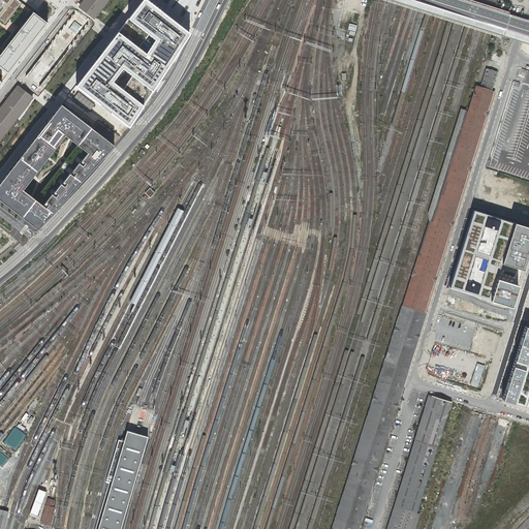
[(21,2),(18,0),(0,0),(0,20),(4,24),(21,2)]
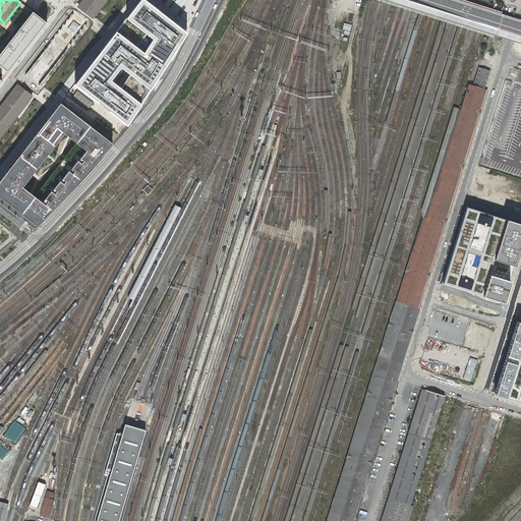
[(186,33),(145,0),(139,0),(126,17),(116,31),(74,84),(127,124),(141,104),(151,89),(186,33)]
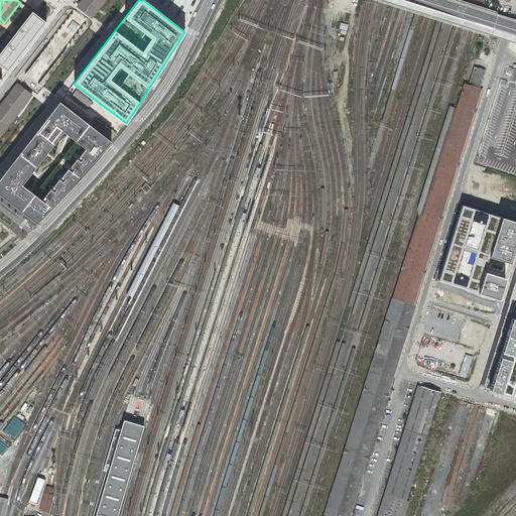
[(106,0),(81,0),(77,6),(92,18),(94,17),(106,0)]
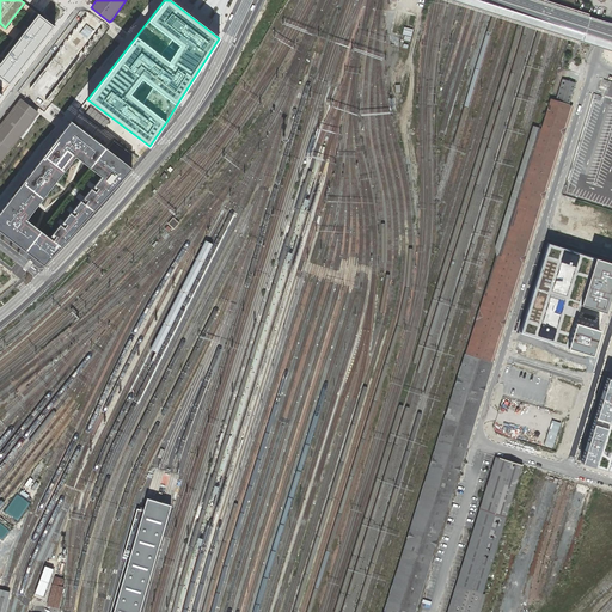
[(55,26),(37,13),(0,61),(0,77),(10,84),(55,26)]
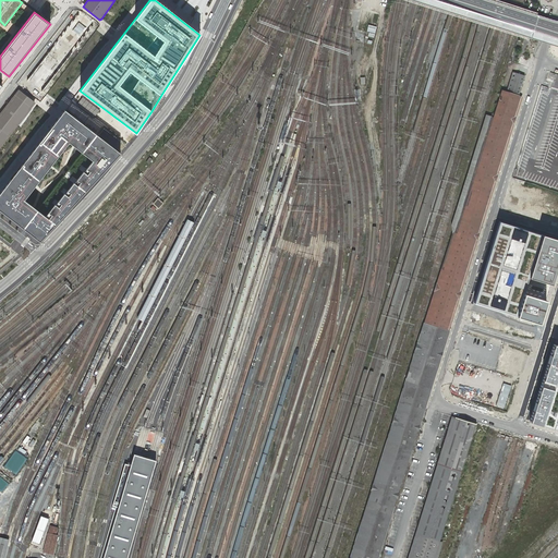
[(44,93),(94,27),(77,14),(27,80),(44,93)]
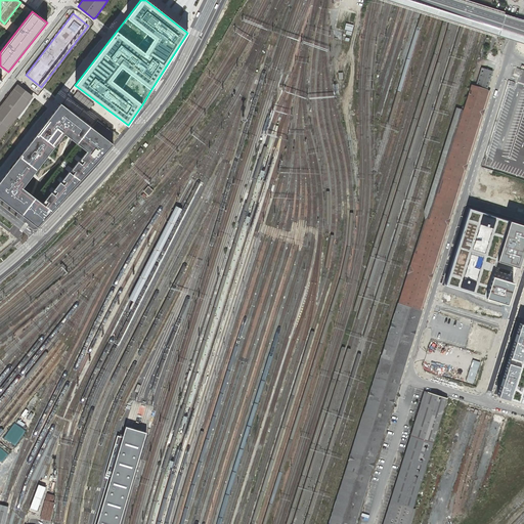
[(353,25),(346,24),(344,30),(346,31),(346,34),(351,36),(353,25)]
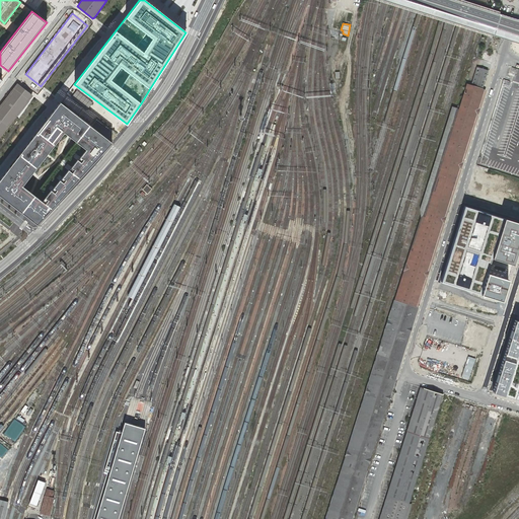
[(476,67),(471,85),(483,89),(488,71),(476,67)]
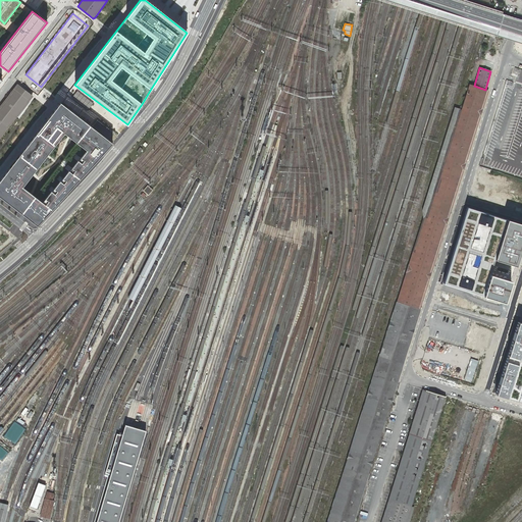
[(32,96),(16,84),(0,105),(0,136),(15,116),(32,96)]
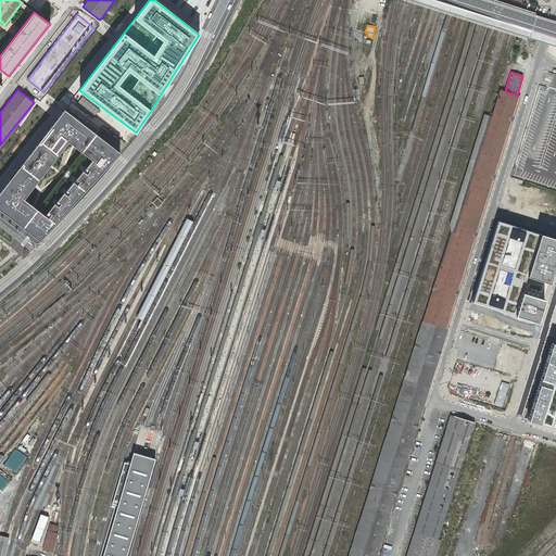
[(425,323),(444,328),(517,96),(505,91),(501,90),(425,323)]
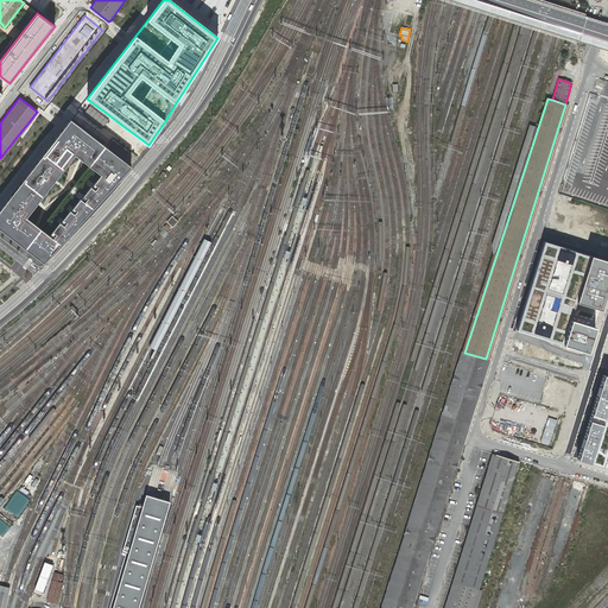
[(132,168),(70,120),(0,209),(0,228),(44,263),(132,168)]
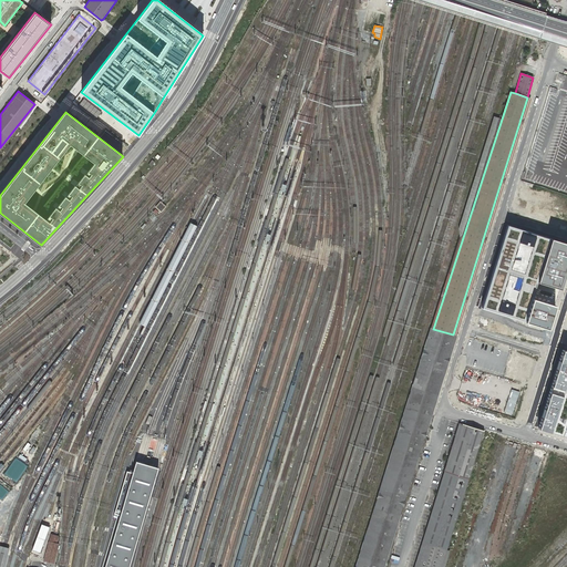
[(156,207),(162,212),(166,206),(161,202),(156,207)]
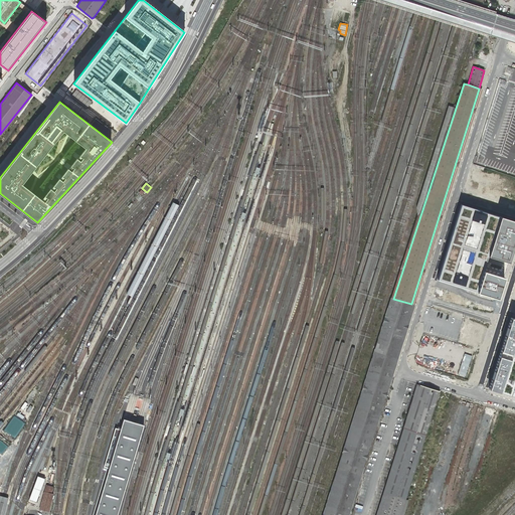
[(499,215),(462,204),(438,280),(475,292),(482,270),(487,254),(499,215)]
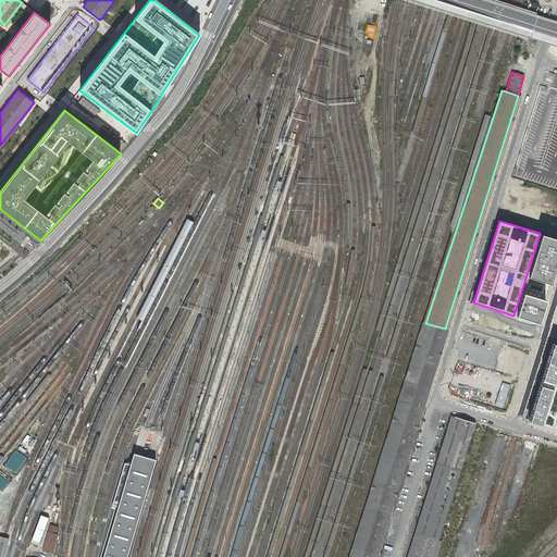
[(556,262),(556,238),(540,233),(527,275),(551,283),(556,262)]
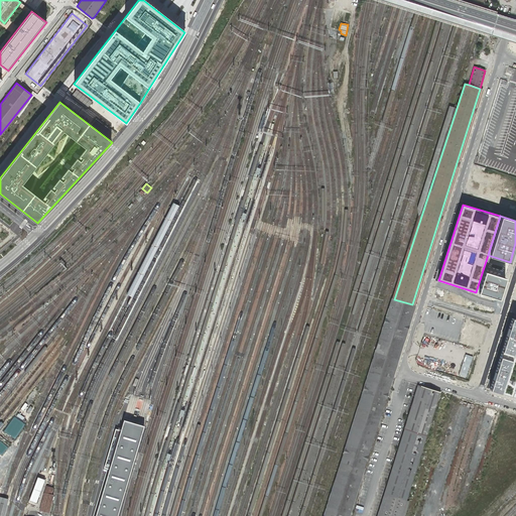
[(506,277),(483,270),(476,292),(499,298),(506,277)]
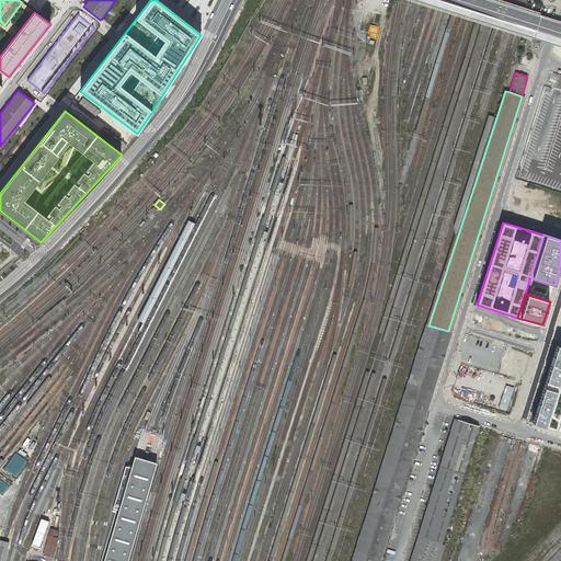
[(377,560),(448,331),(428,325),(355,560),(377,560)]
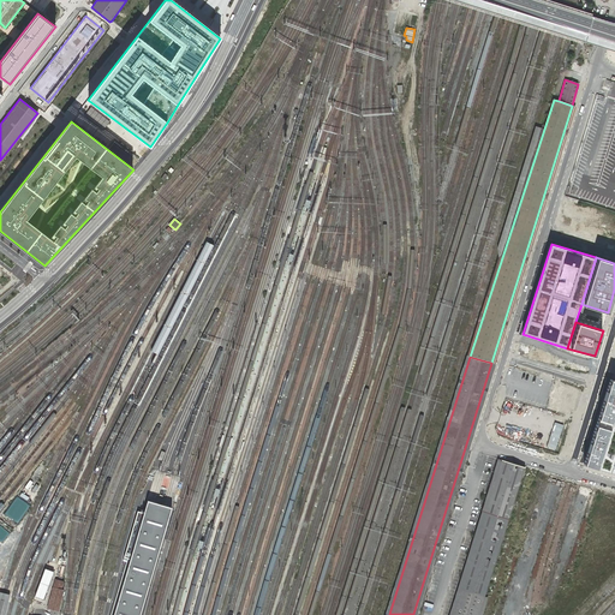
[(614,380),(610,378),(598,421),(596,428),(584,464),(599,469),(613,472),(614,473),(614,380)]
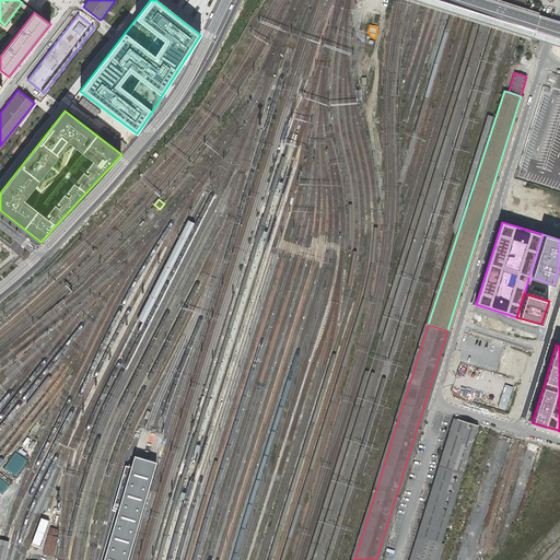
[(435,559),(478,426),(457,419),(411,559),(435,559)]
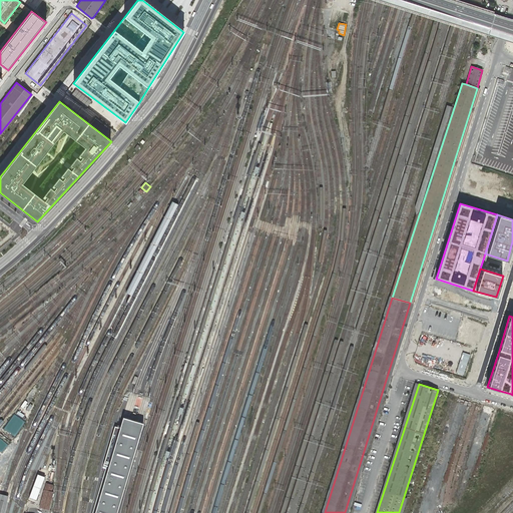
[(117,512),(144,423),(124,417),(121,428),(115,426),(103,465),(109,467),(95,512),(117,512)]
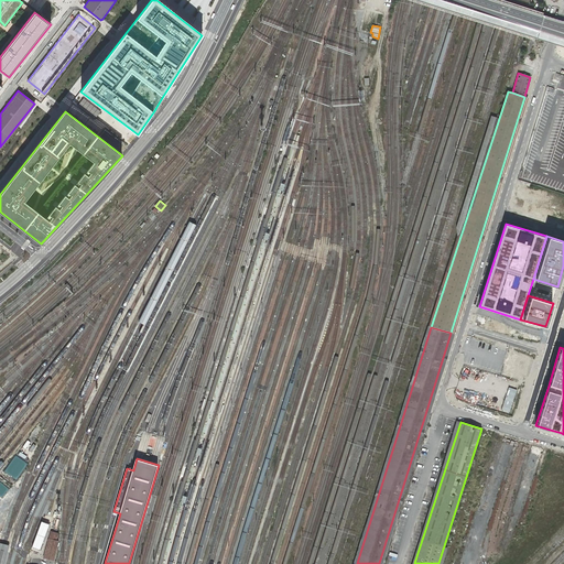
[(563,469),(527,459),(497,554),(518,561),(541,488),(563,495),(563,469)]
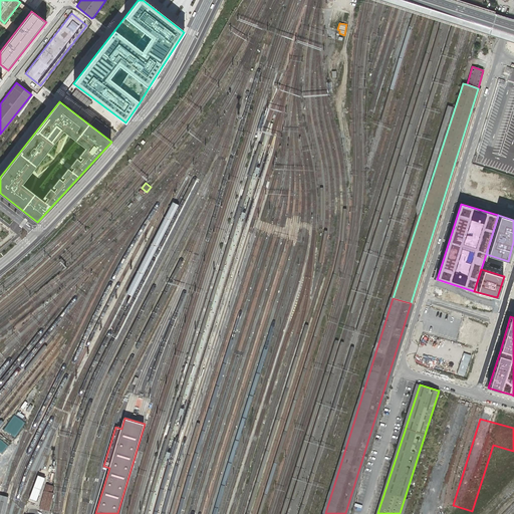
[(36,501),(45,478),(38,475),(29,498),(36,501)]
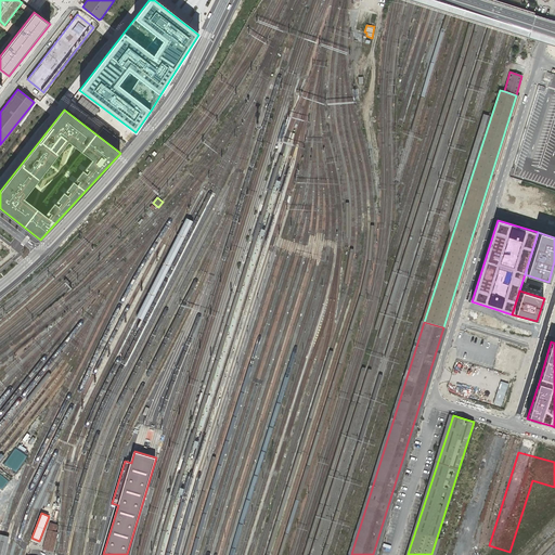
[(57,525),(50,523),(48,529),(56,531),(57,525)]
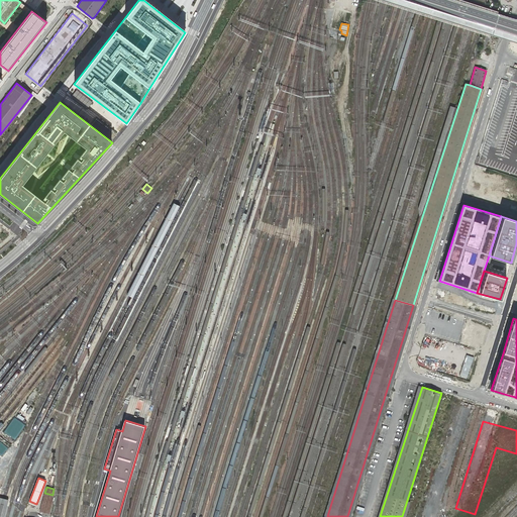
[(53,495),(44,493),(39,512),(49,514),(55,496),(53,495)]
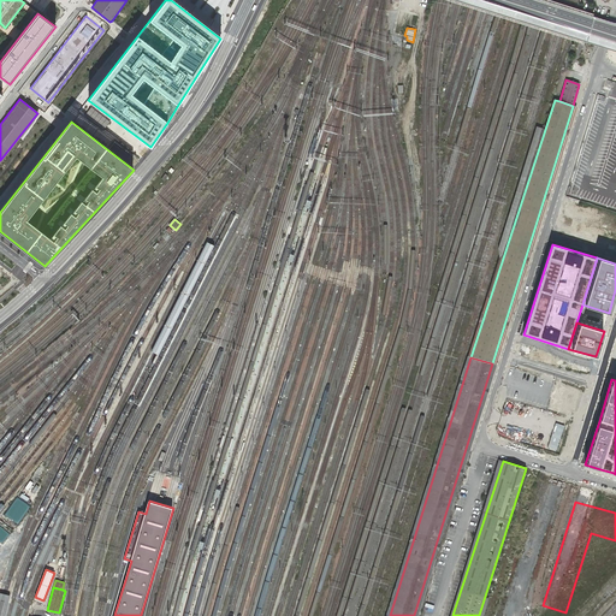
[(0,592),(0,615),(4,615),(10,596),(6,594),(0,592)]
